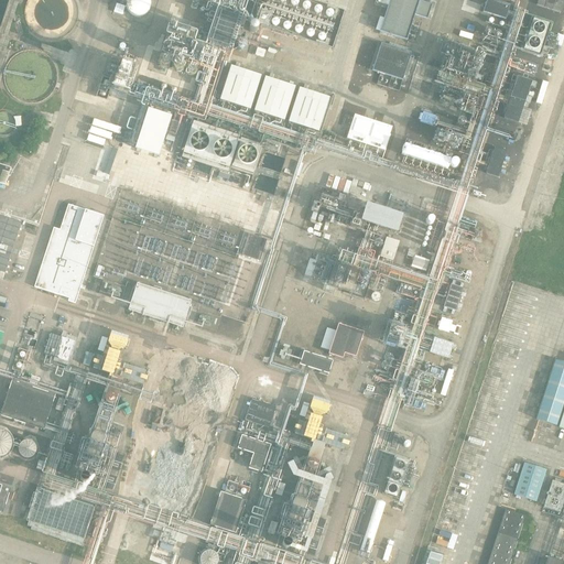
[(149,0),(130,0),(131,15),(151,14),(149,0)]
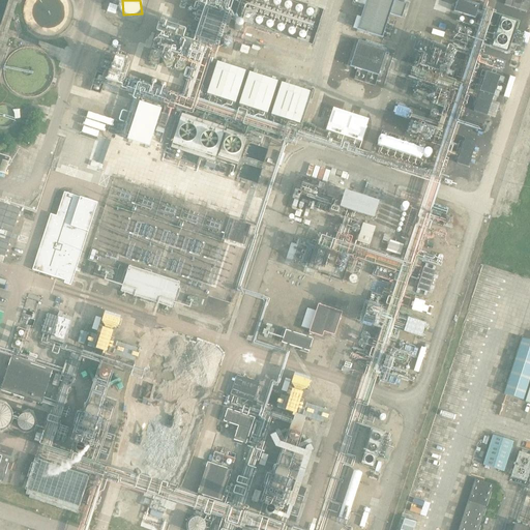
[(405,5),(393,1),(392,0),(355,0),(355,2),(363,5),(356,30),(381,37),(389,15),(401,18),(405,5)]
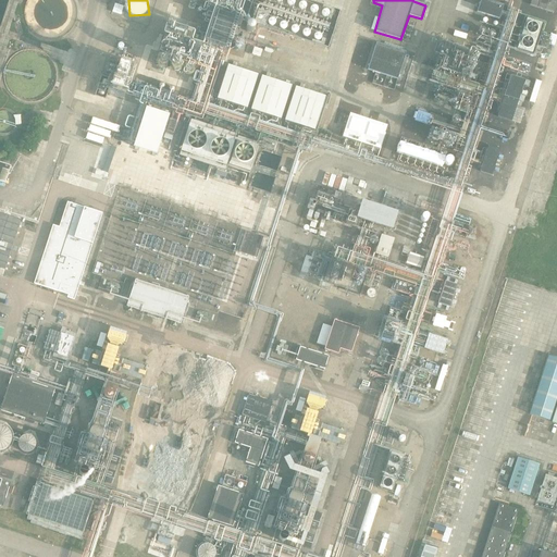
[(481,0),(477,13),(499,21),(504,7),(483,0),(481,0)]
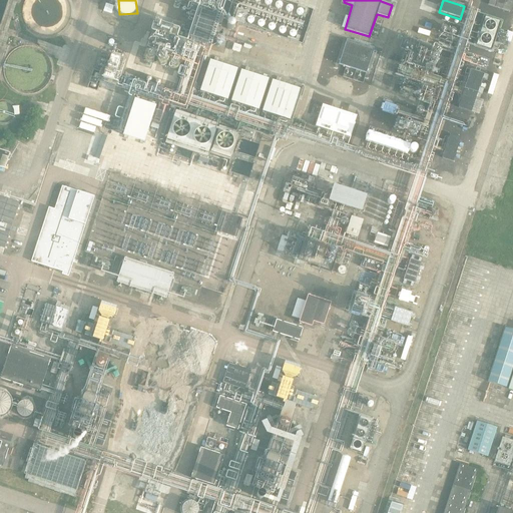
[(512,0),(489,0),(488,4),(509,12),(512,1),(512,0)]
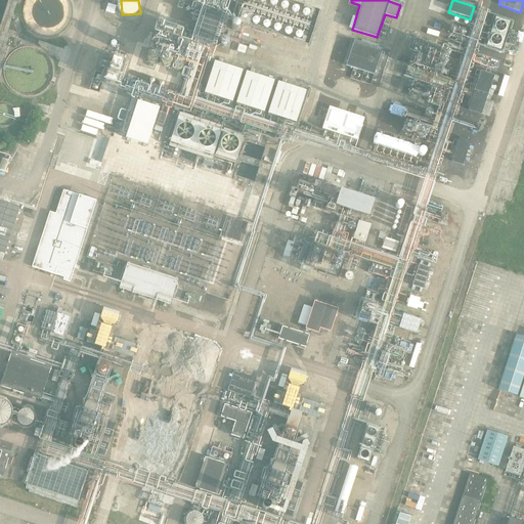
[(483,46),(503,51),(510,24),(490,17),(483,46)]
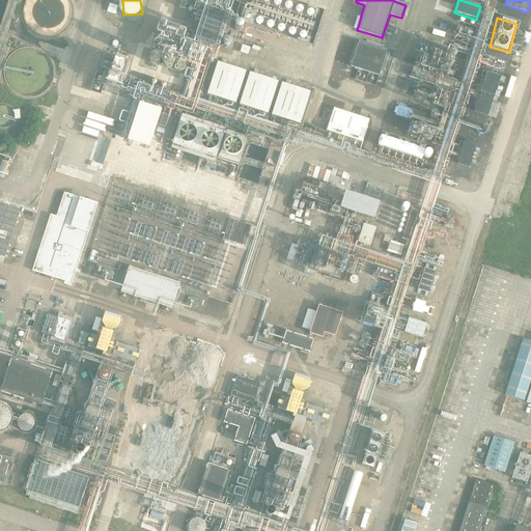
[(359,42),(351,66),(380,76),(387,51),(359,42)]
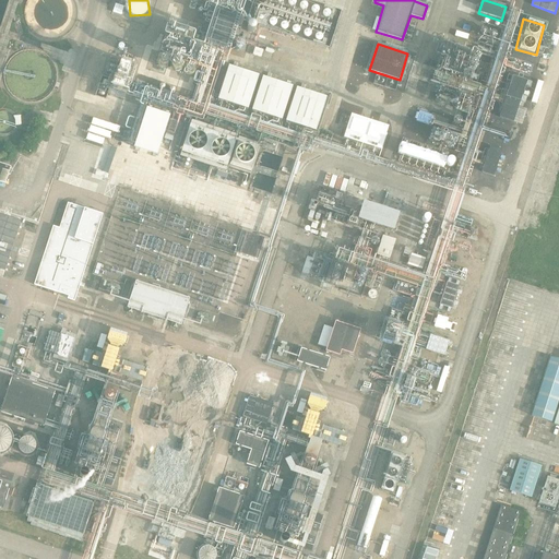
[(123,93),(134,96),(121,140),(135,144),(134,147),(139,150),(141,150),(158,155),(163,141),(168,131),(175,133),(179,120),(177,119),(183,107),(180,119),(189,105),(179,98),(178,104),(175,102),(177,95),(131,82),(134,69),(121,64),(114,76),(103,73),(97,93),(105,98),(109,92),(115,93),(122,97),(123,93)]
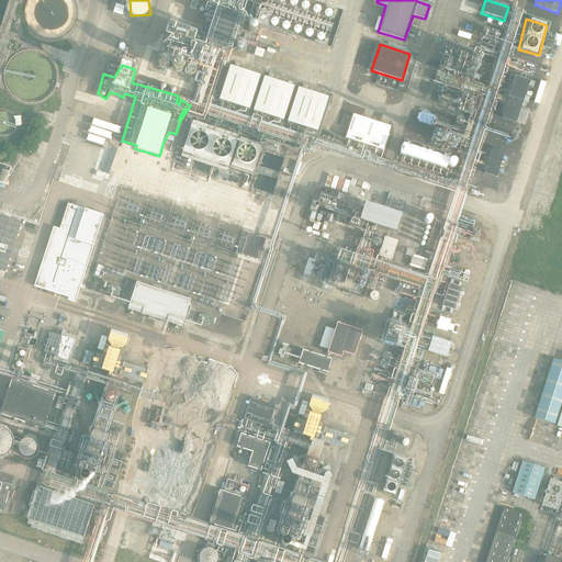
[(249,111),(260,76),(229,67),(218,101),(249,111)]
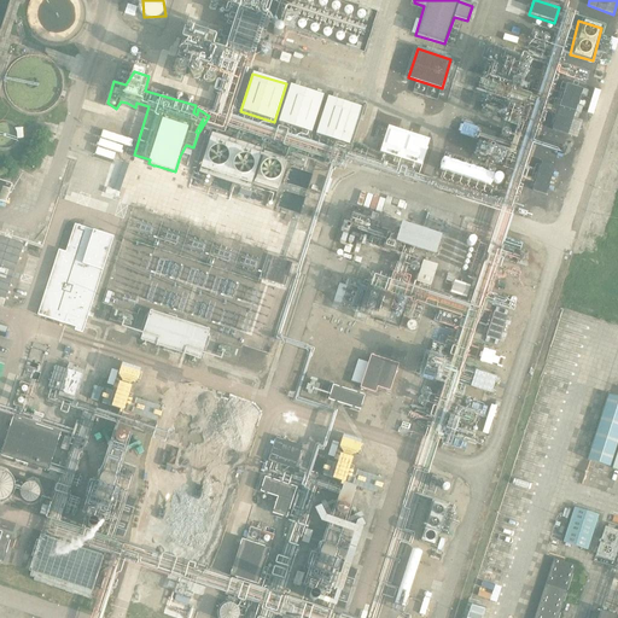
[(312,134),(324,95),(290,85),(279,123),(312,134)]
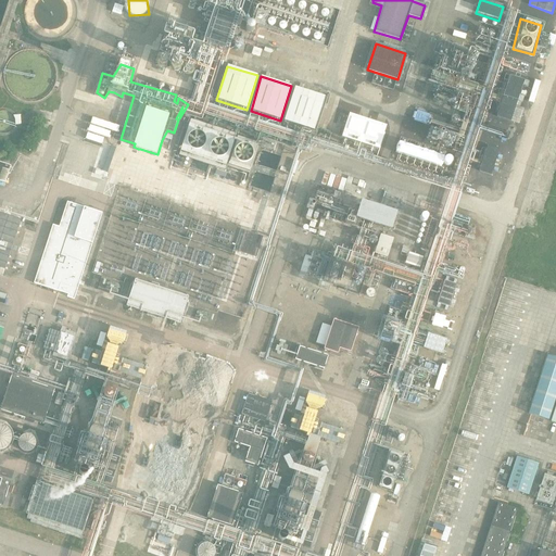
[(523,81),(509,76),(496,117),(510,122),(523,81)]
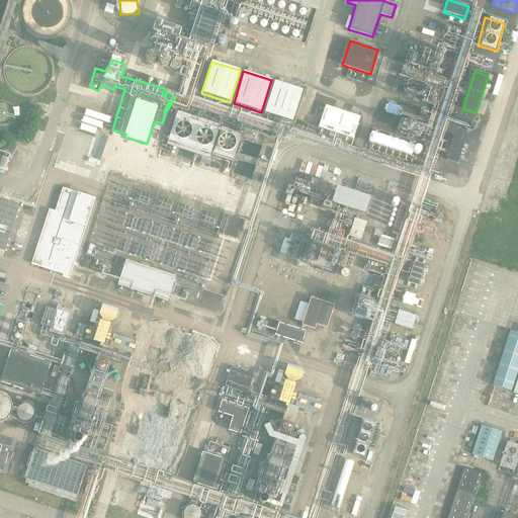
[(292,121),(303,90),(275,81),(265,113),(292,121)]
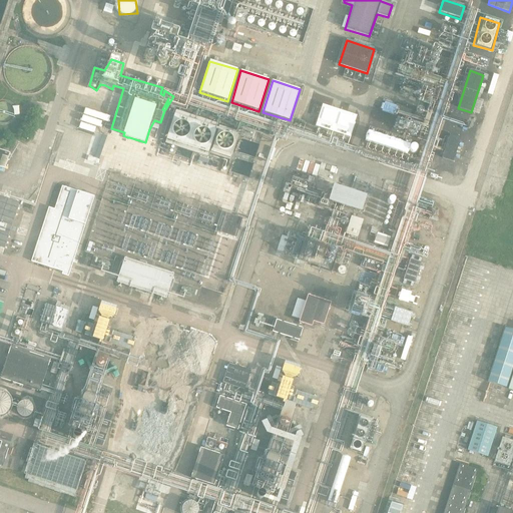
[(385,101),(382,110),(395,114),(398,105),(385,101)]
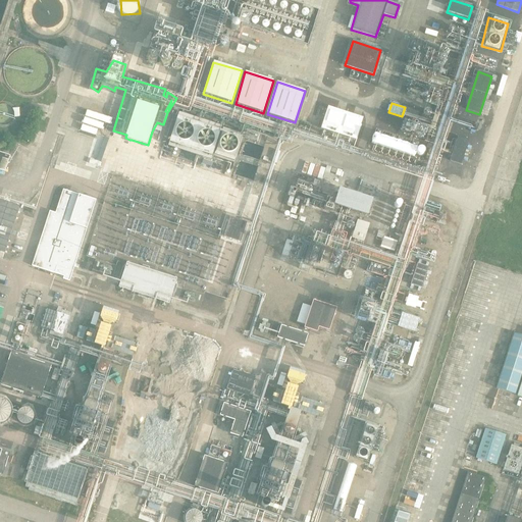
[(395,154),(395,153),(399,153),(402,140),(374,136),(371,154),(381,156),(381,152),(395,154)]
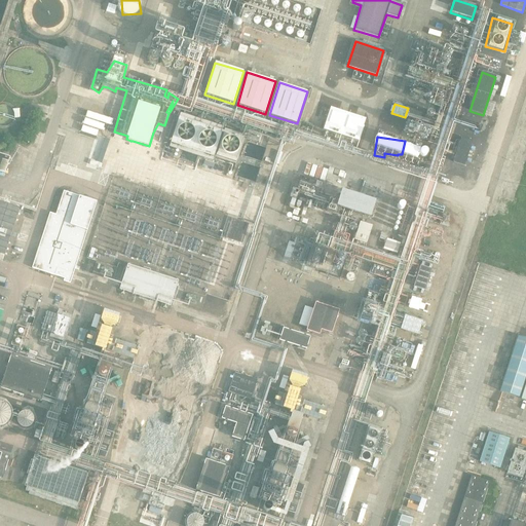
[(472,141),(460,138),(452,162),(464,165),(472,141)]
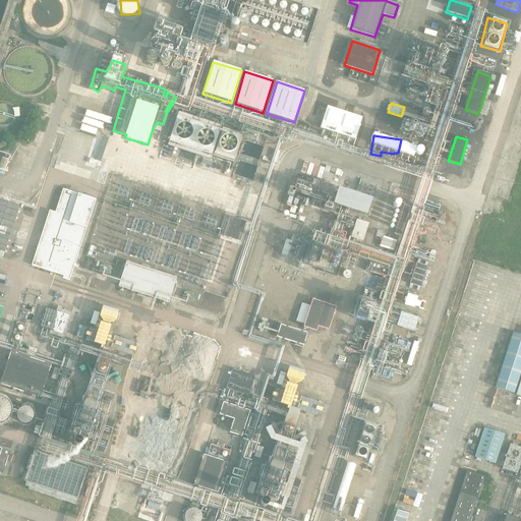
[(0,170),(5,172),(10,156),(0,152),(0,170)]
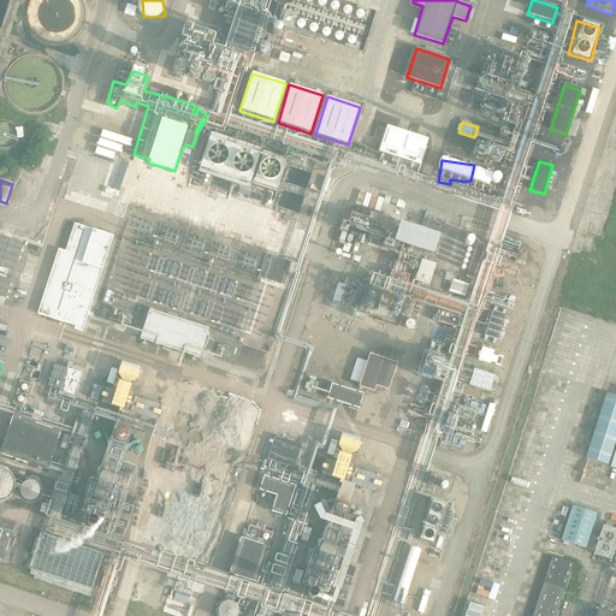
[(481,185),(481,191),(480,203),(496,205),(497,187),(481,185)]
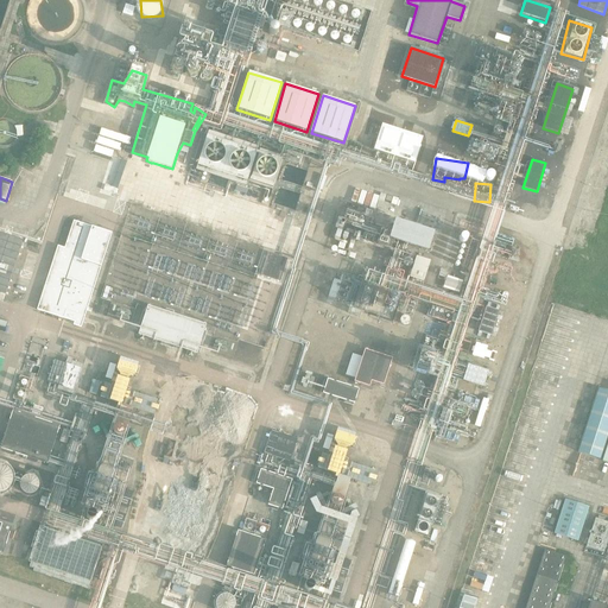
[(348,211),(344,219),(366,226),(368,217),(348,211)]
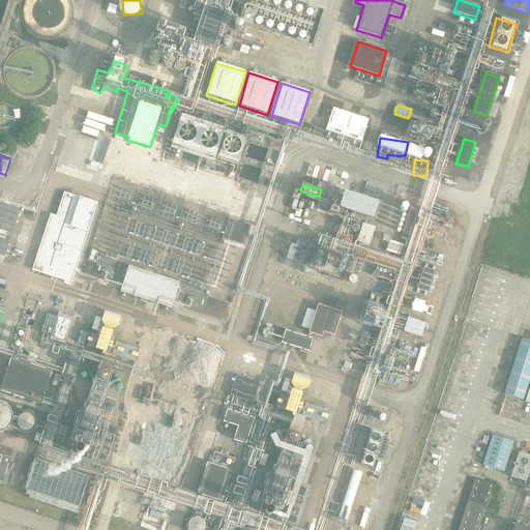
[(339,209),(374,219),(379,202),(345,192),(339,209)]
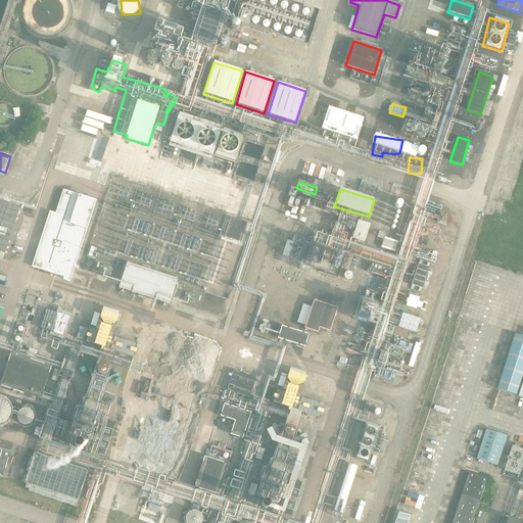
[(40,262),(38,269),(54,275),(56,267),(73,273),(96,200),(63,190),(40,262)]
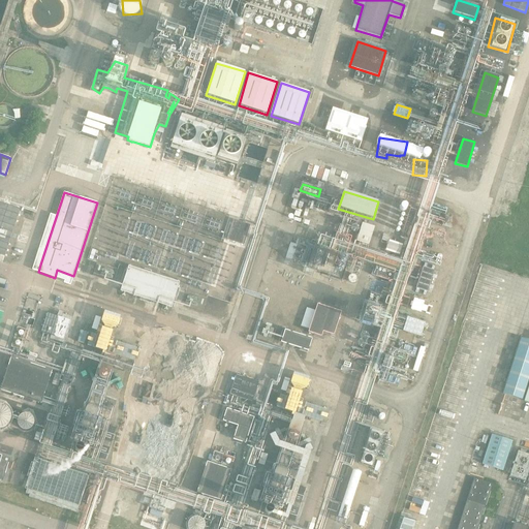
[(11,253),(23,220),(0,212),(0,253),(10,256),(11,253)]
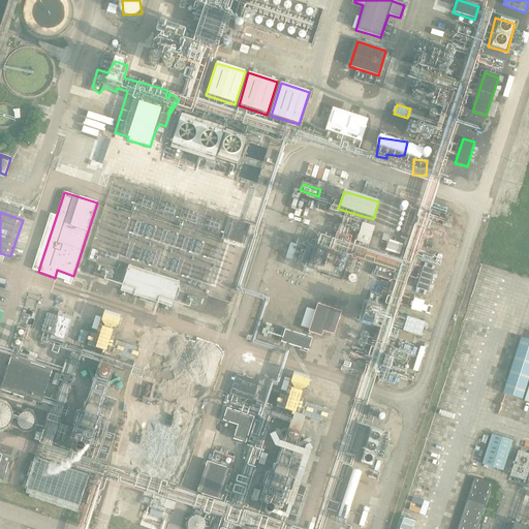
[(363,222),(356,240),(369,245),(375,226),(363,222)]
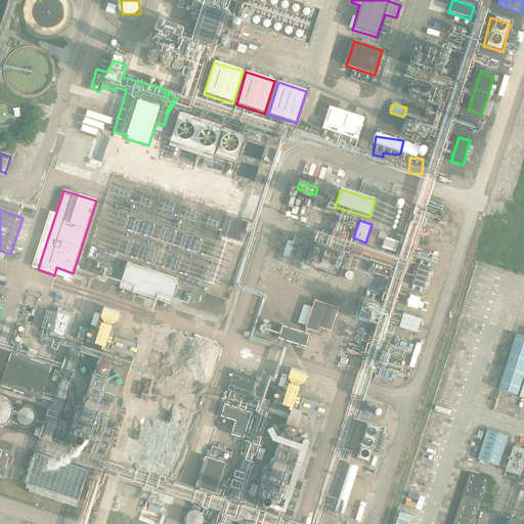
[(384,247),(397,250),(398,244),(385,241),(384,247)]
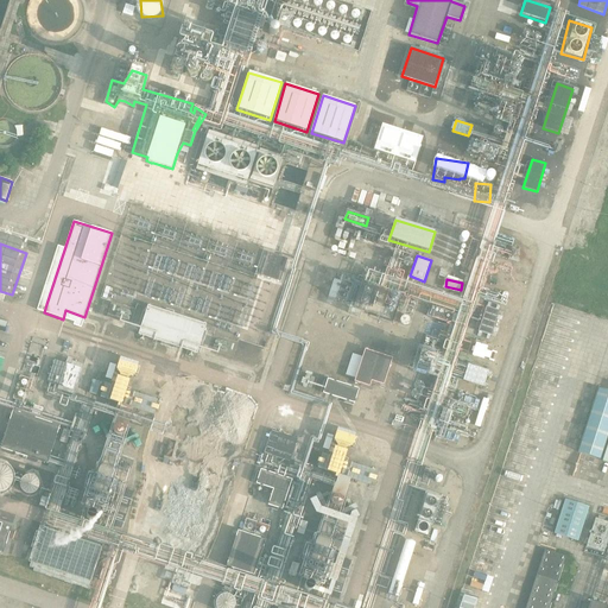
[(352,309),(388,320),(397,293),(360,283),(352,309)]
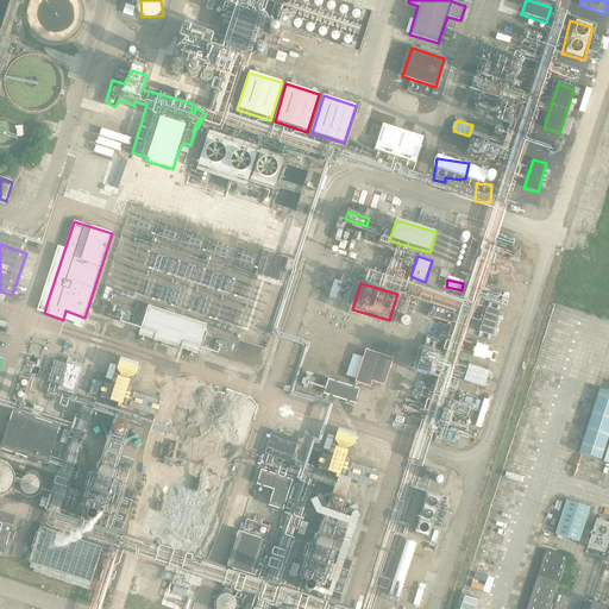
[(206,325),(148,306),(140,330),(156,334),(155,340),(181,350),(184,343),(199,346),(206,325)]
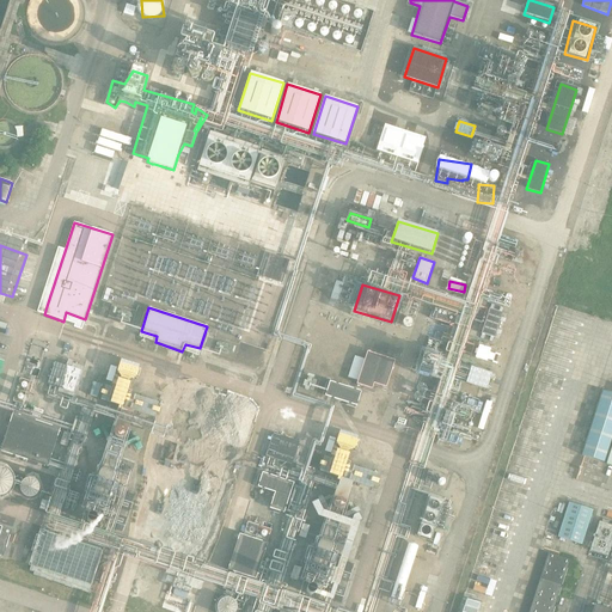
[(481,334),(495,338),(502,313),(489,310),(481,334)]
